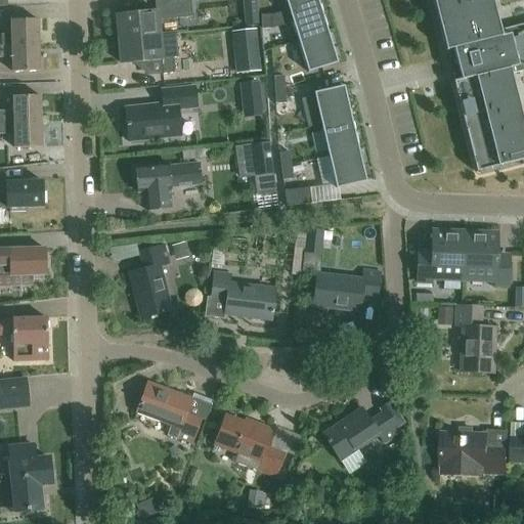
[(119,39),(160,36),(158,20),(192,17),(190,0),(154,0),(156,11),(116,14),(117,19),(115,22),(116,31),(118,33),(119,39)]
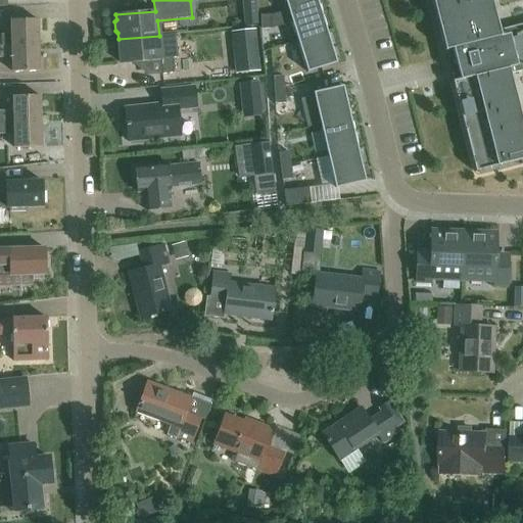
[(284,0),(287,10),(317,1),(317,0),(284,0)]
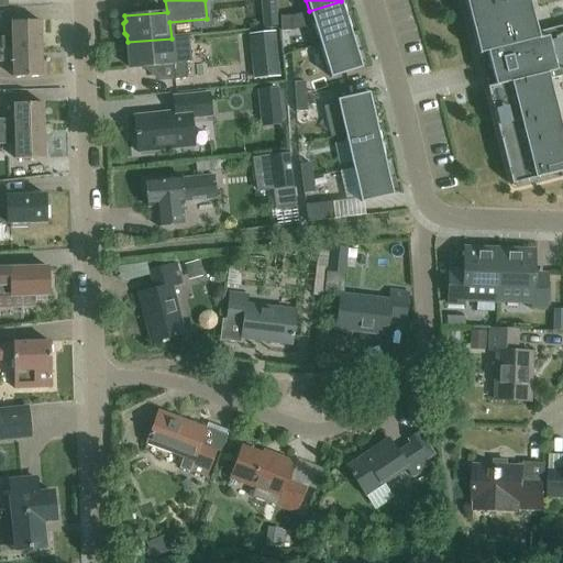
[(529,0),(464,0),(478,55),(487,53),(495,86),(487,88),(511,185),(562,172),(562,134),(550,80),(562,76),(562,25),(538,32),(529,0)]
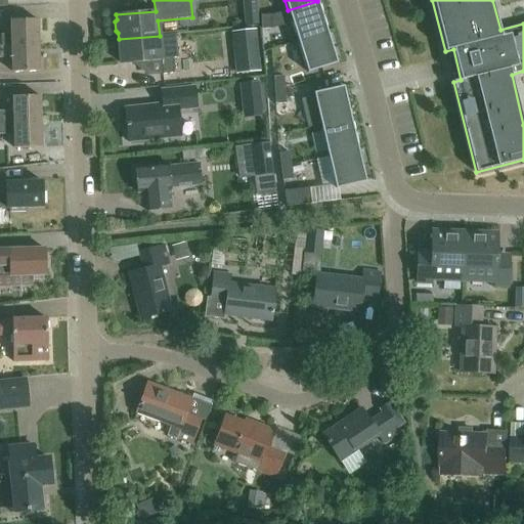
[(288,10),(298,41),(328,32),(317,1),(288,10)]
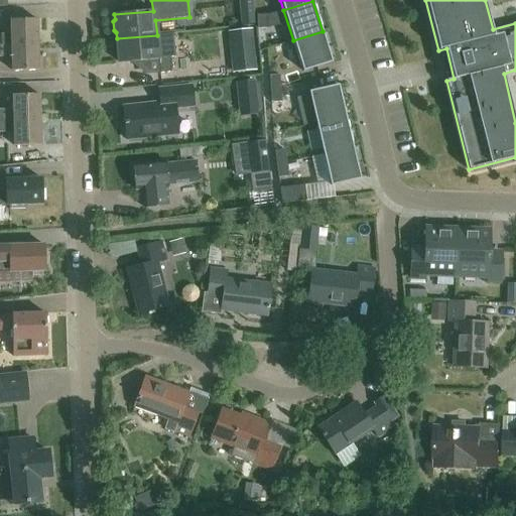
[(266,15),(256,16),(257,29),(267,28),(266,15)]
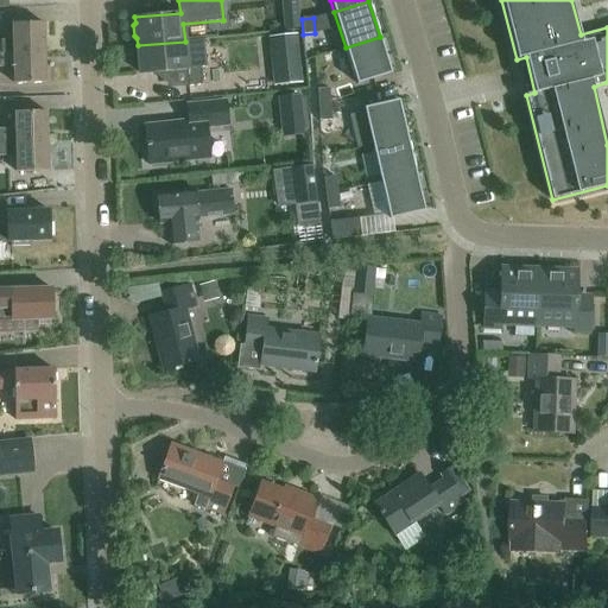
[(0,39),(0,54),(44,52),(44,23),(12,24),(13,39),(0,39)]
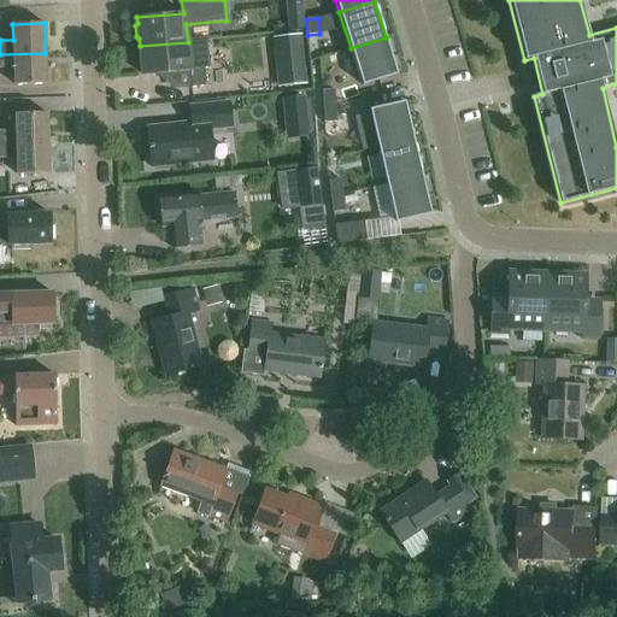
[(306,86),(303,37),(277,40),(280,88),(306,86)]
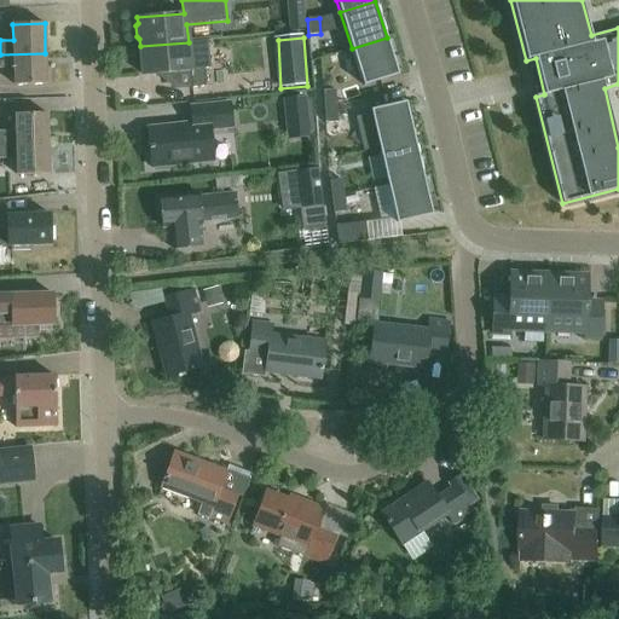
[(363,86),(398,75),(387,38),(352,48),(363,86)]
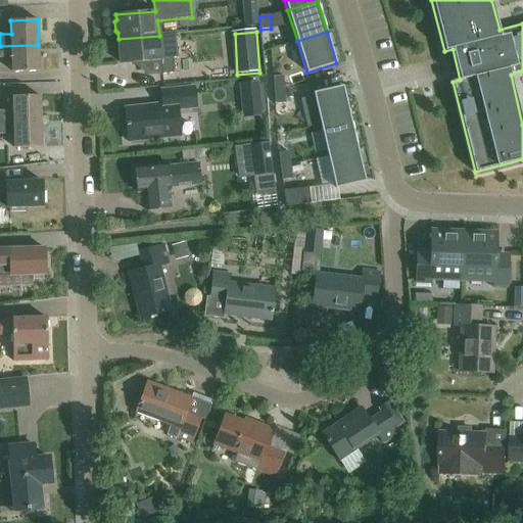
[(159,36),(119,39),(120,46),(117,48),(119,57),(121,59),(121,63),(161,59),(162,74),(174,73),(172,48),(160,49),(159,36)]
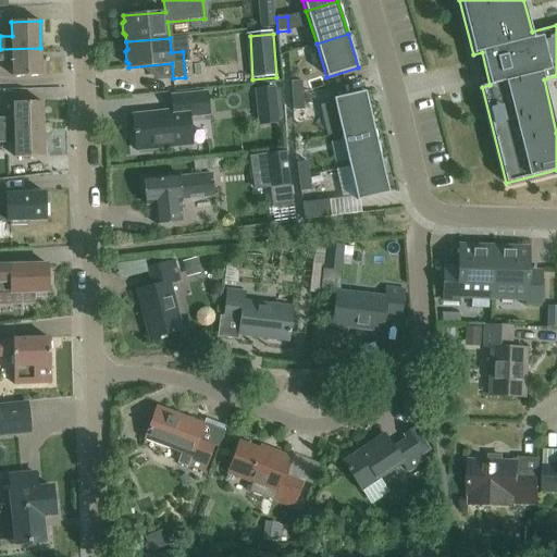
[(0,61),(13,61),(13,76),(41,75),(40,48),(0,49),(0,61)]
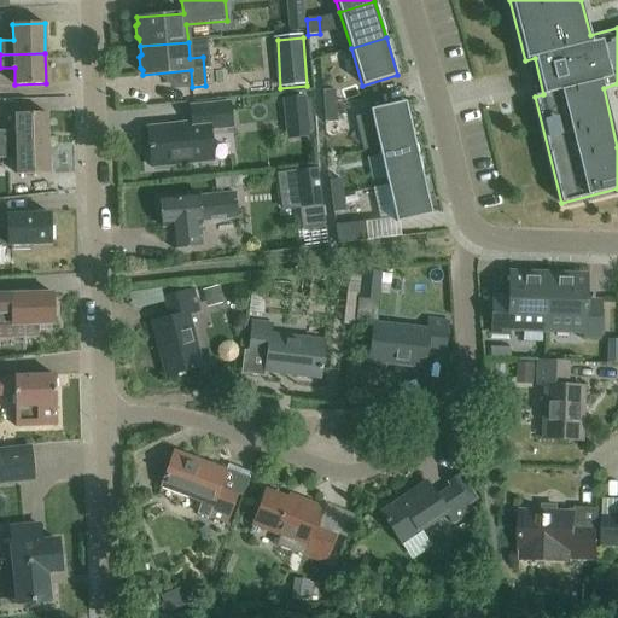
[(479,75),(458,82),(461,94),(483,88),(479,75)]
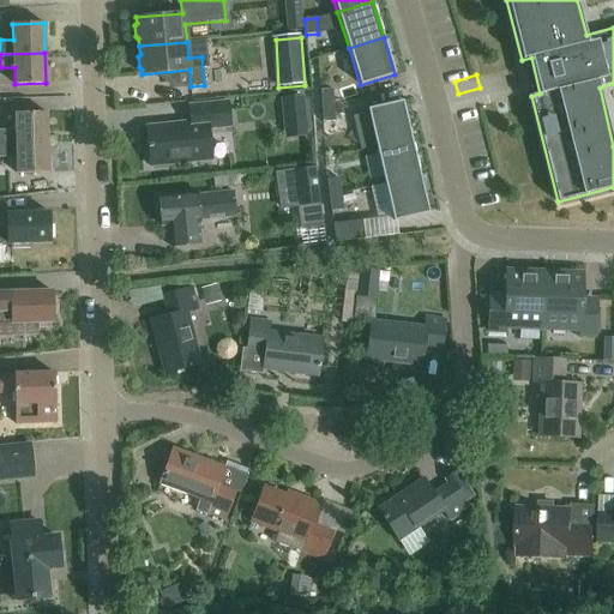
[(320,90),(319,90),(320,106),(332,106),(331,90),(320,90)]
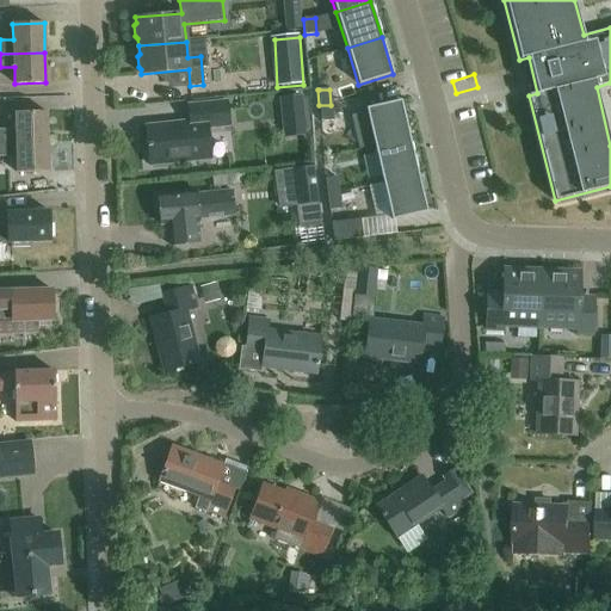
[(207,127),(229,124),(227,100),(189,105),(191,122),(146,127),(149,165),(210,158),(207,127)]
